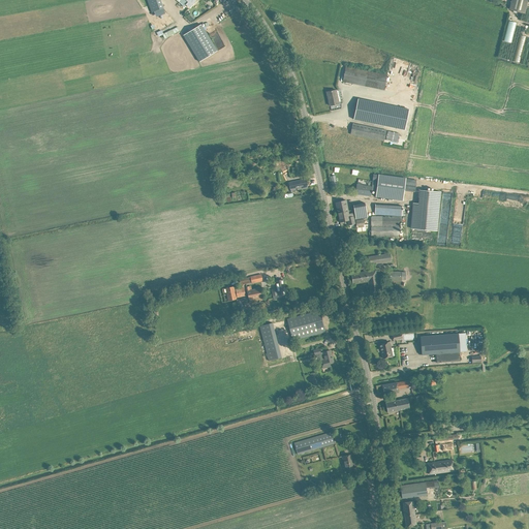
[(160,0),(147,0),(152,12),(163,8),(160,0)]
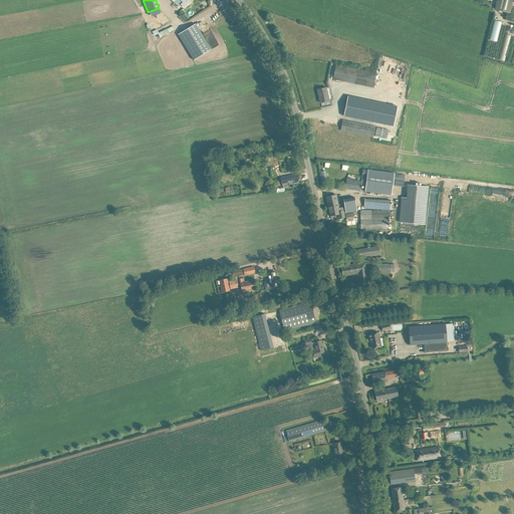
[(171,0),(182,9),(190,0),(189,0),(171,0)]
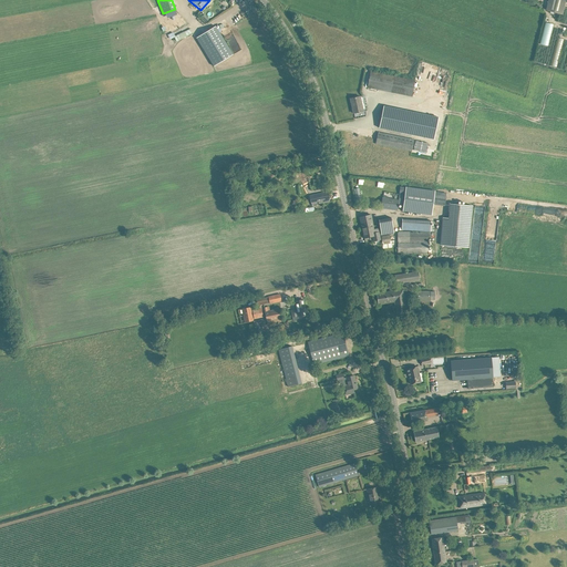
[(548,0),(546,11),(563,14),(566,0),(548,0)]
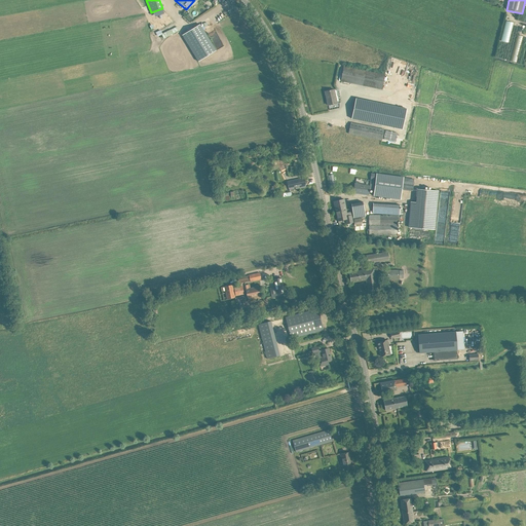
[(501,40),(509,42),(513,23),(505,21),(501,40)]
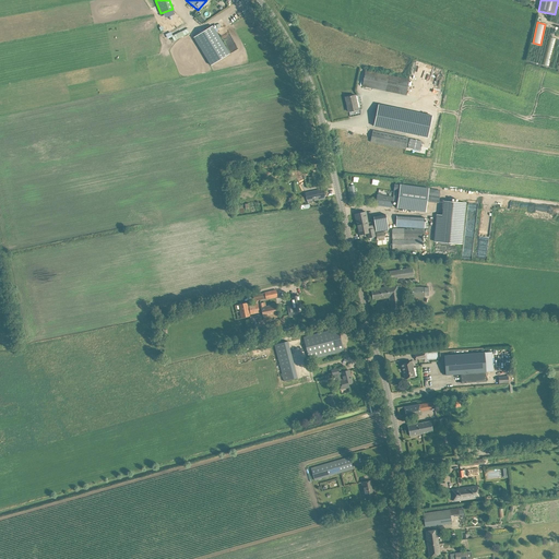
[(213,25),(193,37),(211,66),(229,54),(213,25)]
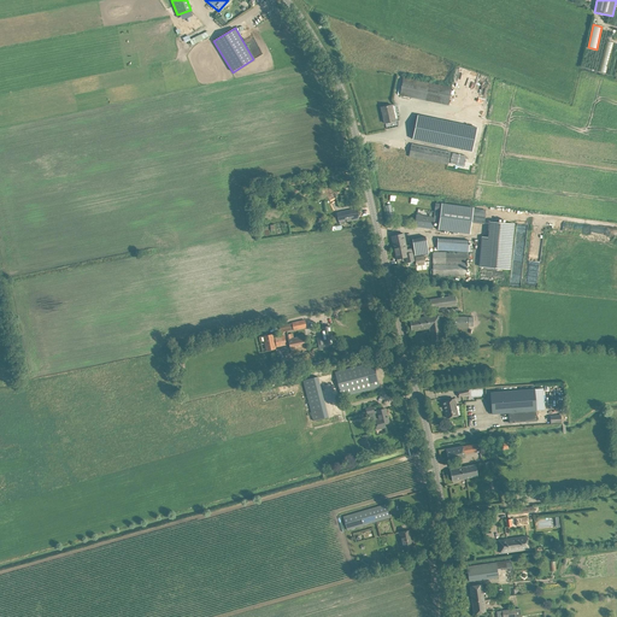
[(182,37),(184,42),(189,40),(191,45),(210,36),(207,31),(189,39),(188,35),(182,37)]
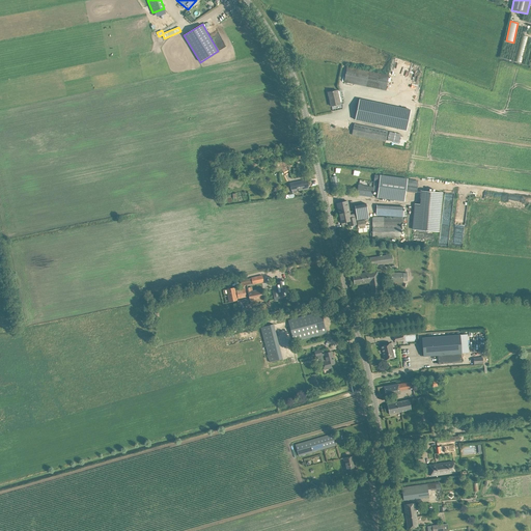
[(523,35),(518,62),(522,63),(528,36),(523,35)]
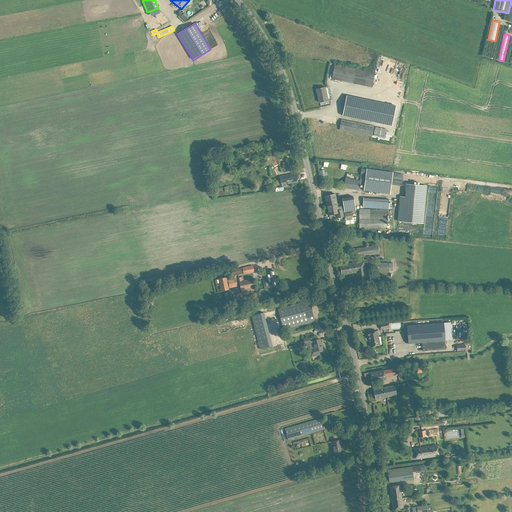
[(332,79),(344,81),(371,87),(374,72),(335,64),(332,79)]
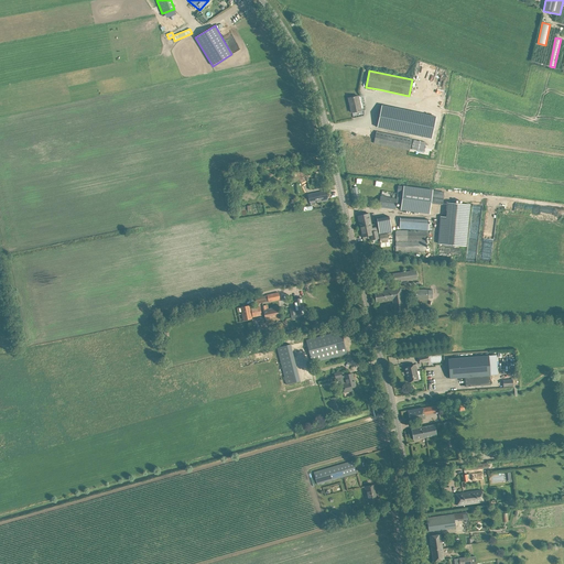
[(361,110),(358,96),(353,97),(348,98),(351,112),(357,111),(361,110)]
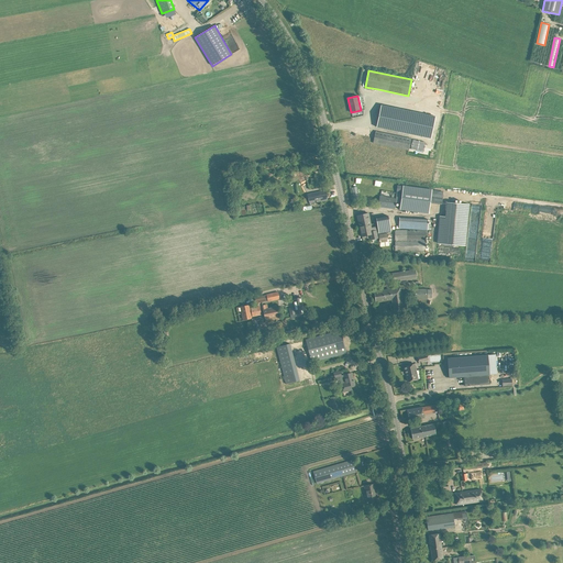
[(381,105),(376,127),(410,134),(431,139),(431,138),(435,117),(381,105)]
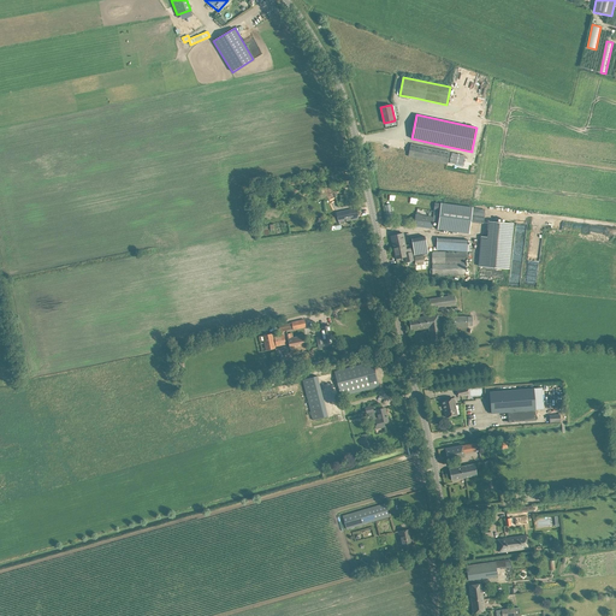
[(410,143),(408,157),(448,165),(450,152),(410,143)]
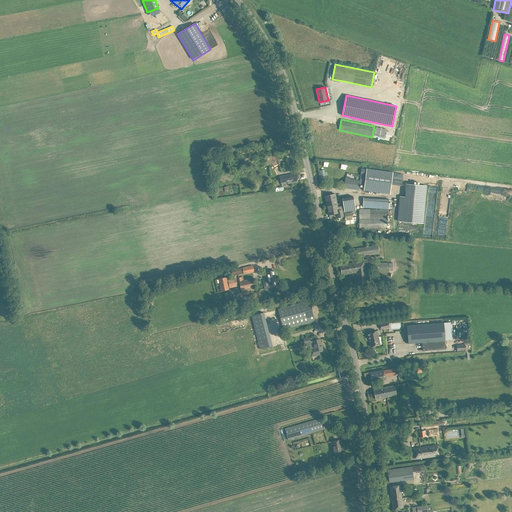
[(360,180),(345,178),(345,181),(344,188),(359,190),(360,184),(364,185),(363,190),(390,194),(391,185),(402,186),(403,174),(361,169),(360,180)]
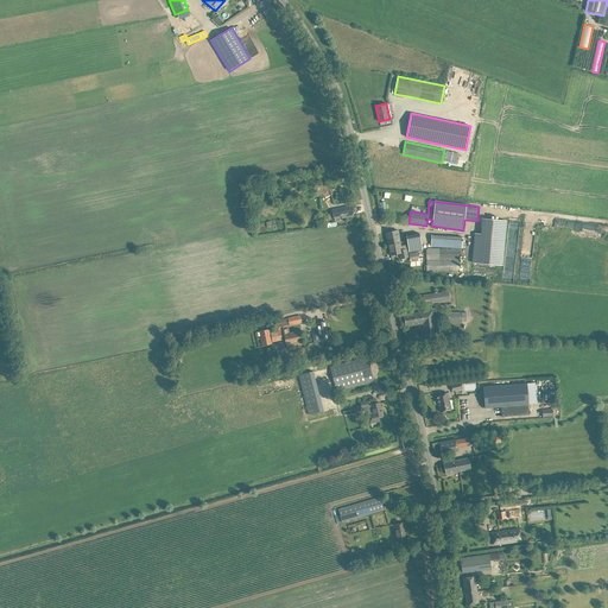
[(352,206),(346,207),(331,210),(334,219),(335,219),(335,221),(336,221),(340,221),(340,220),(343,219),(342,216),(344,216),(344,217),(354,216),(352,206)]
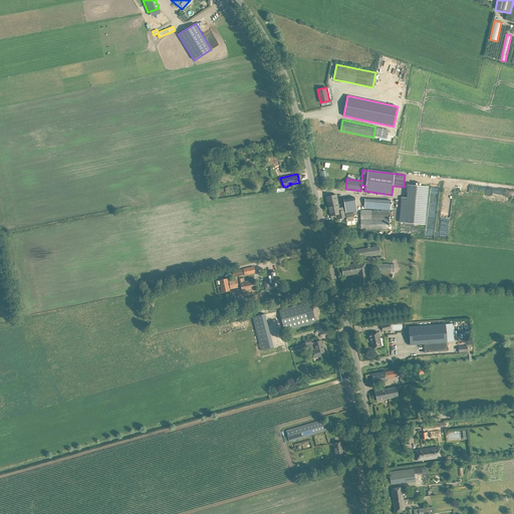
[(274,187),(274,192),(274,193),(285,191),(285,188),(277,189),(276,186),(277,186),(276,181),(267,182),(268,184),(266,184),(266,188),(274,187)]
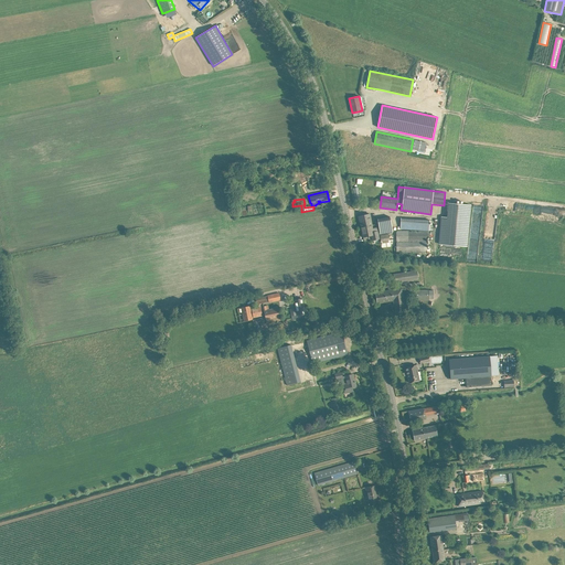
[(448,217),(441,216),(439,244),(466,246),(470,205),(449,203),(448,217)]
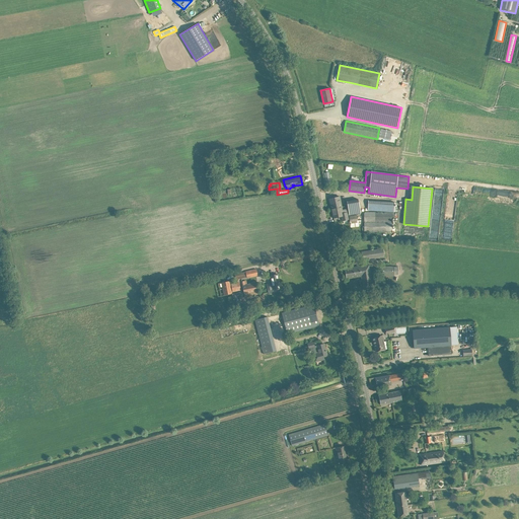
[(342,207),(340,197),(334,198),(328,199),(330,206),(335,205),(335,208),(337,207),(337,208),(342,207)]
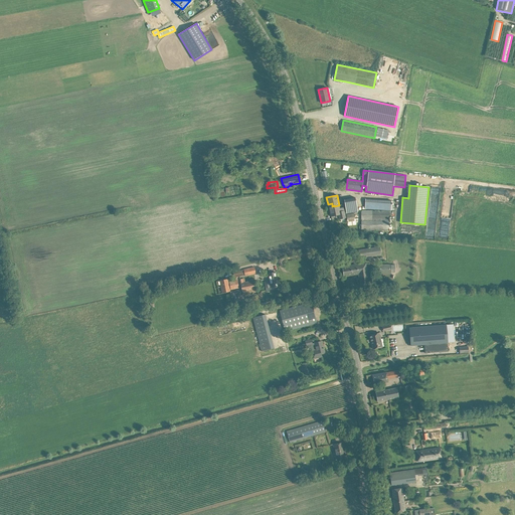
[(357,197),(349,199),(346,199),(344,199),(346,213),(362,210),(361,206),(358,206),(357,197)]
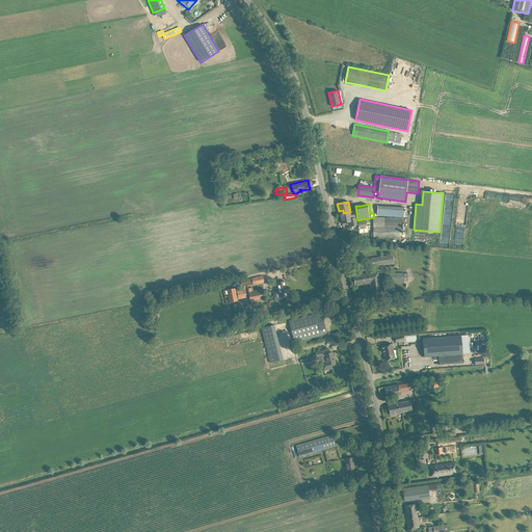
[(343,210),(339,211),(342,223),(349,221),(350,227),(356,224),(354,214),(350,215),(350,212),(345,213),(345,212),(343,213),(343,210)]
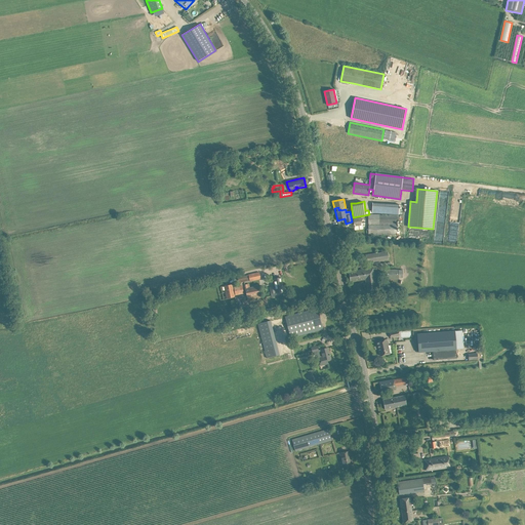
[(368,234),(397,234),(396,214),(369,214),(368,215),(368,234)]
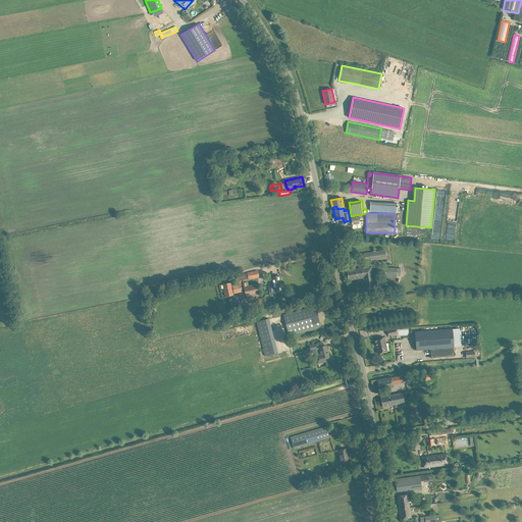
[(359,216),(351,217),(353,229),(361,228),(359,216)]
